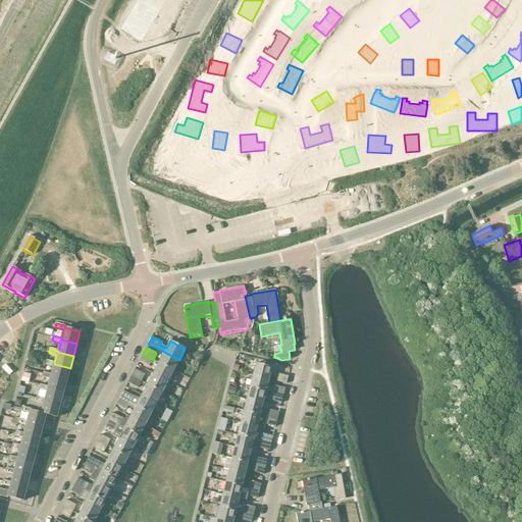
[(173,370),(179,360),(164,352),(159,363),(168,367),(173,370)]
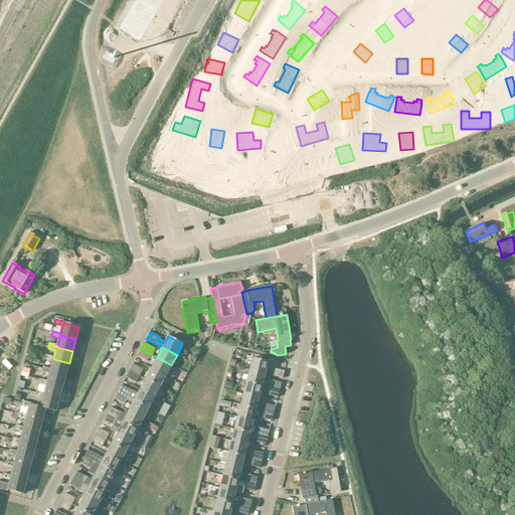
[(171,365),(166,362),(157,358),(150,355),(151,355),(141,349),(137,356),(147,361),(149,358),(155,361),(151,368),(165,376),(171,365)]
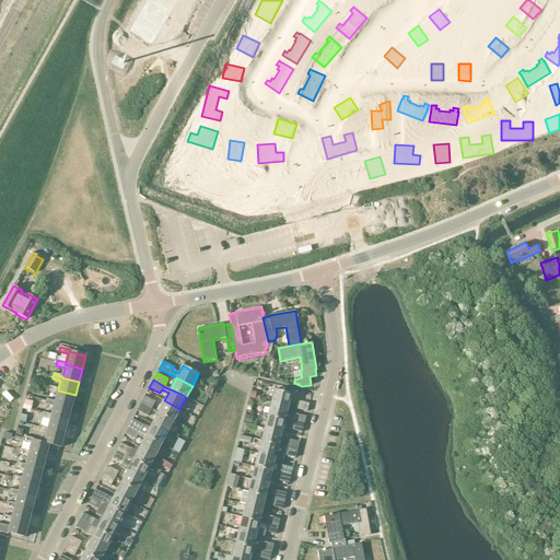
[(76,395),(58,391),(58,389),(50,387),(49,392),(57,394),(55,401),(55,404),(71,408),(76,395)]
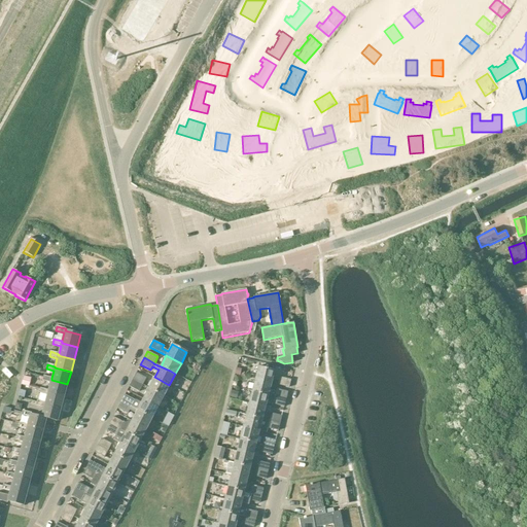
[(258,366),(255,379),(271,383),(274,371),(258,366)]
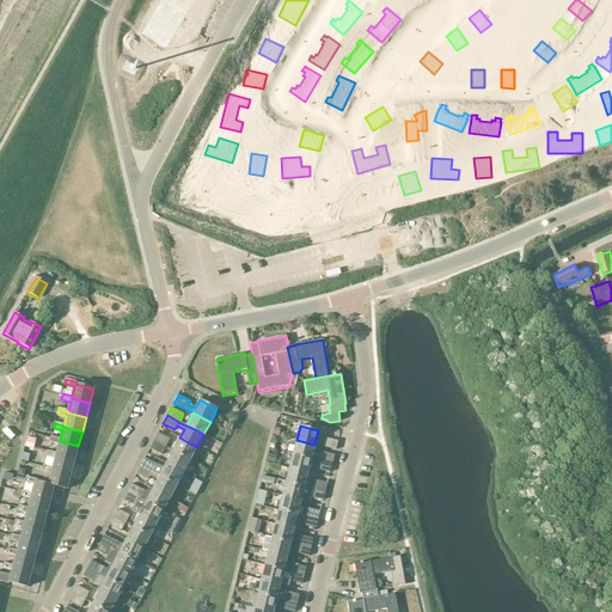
[(170,439),(158,433),(154,441),(165,447),(170,439)]
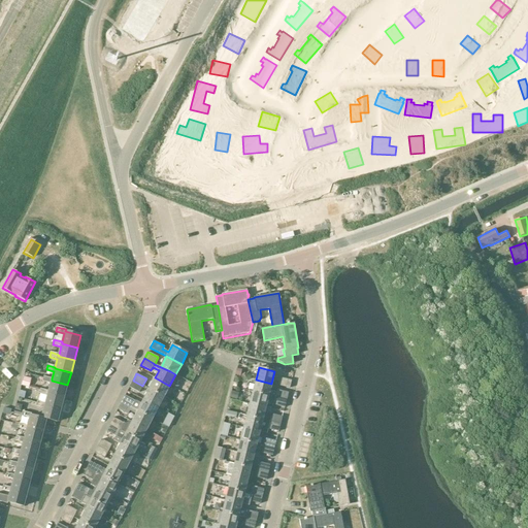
[(48,392),(48,393),(64,397),(67,385),(52,381),(52,378),(44,376),(42,382),(51,384),(48,392)]
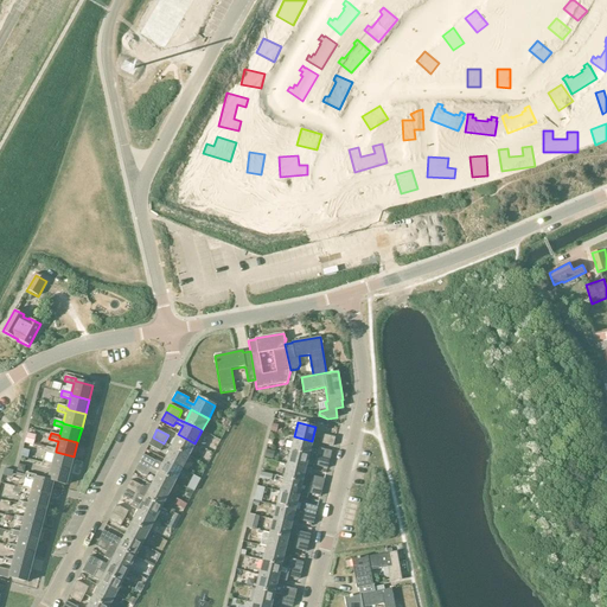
[(27,434),(25,443),(33,446),(36,436),(27,434)]
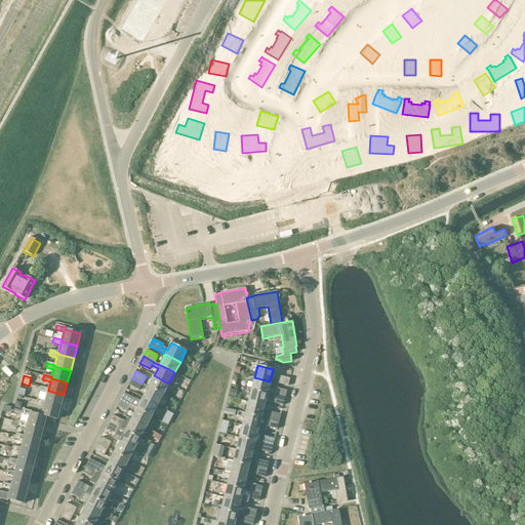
[(154,375),(149,387),(163,395),(168,384),(154,375)]
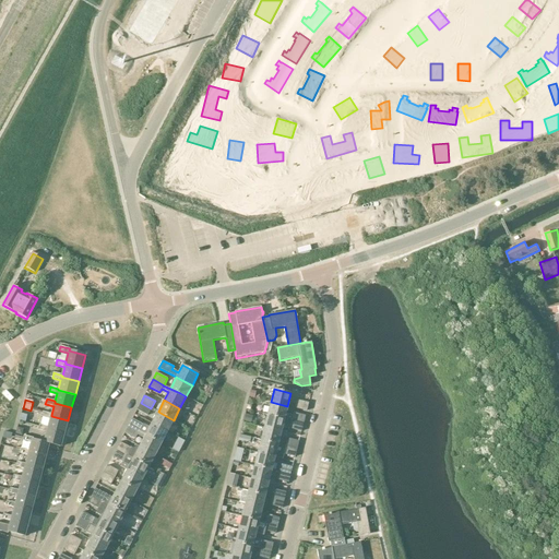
[(297,400),(295,408),(307,411),(309,403),(297,400)]
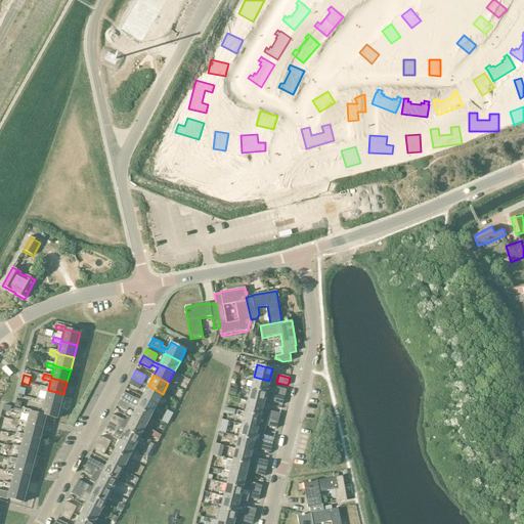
[(274,389),(268,388),(269,381),(254,377),(251,389),(266,393),(285,397),(287,390),(275,387),(274,389)]
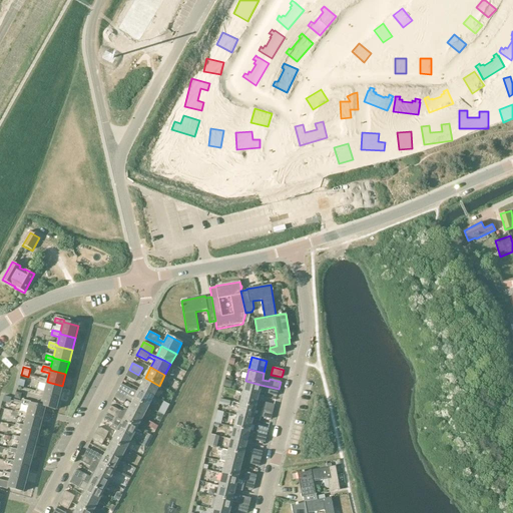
[(135,381),(138,375),(129,370),(125,376),(135,381)]
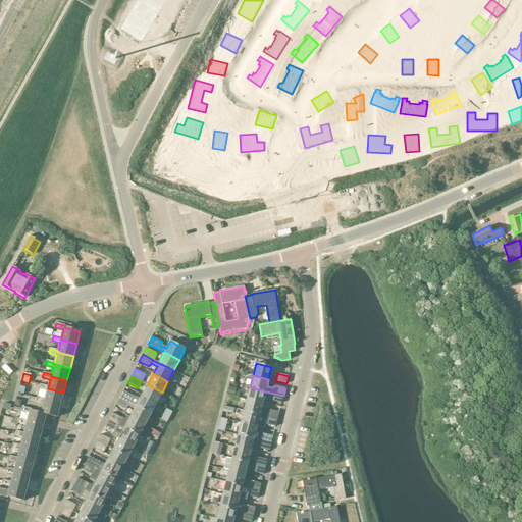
[(156,403),(162,393),(148,384),(142,396),(156,403)]
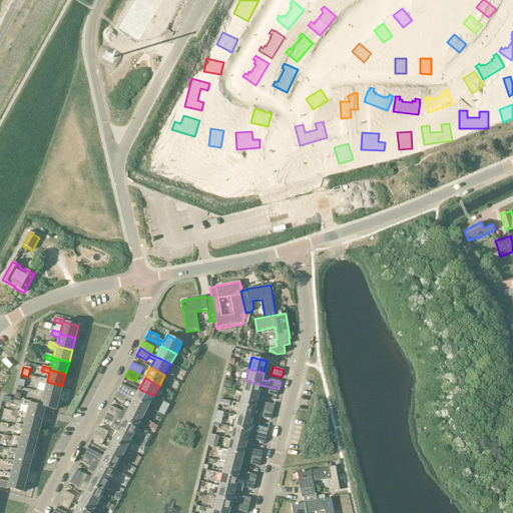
[(44,392),(44,394),(59,398),(62,386),(47,382),(47,381),(39,379),(38,383),(46,385),(44,392)]
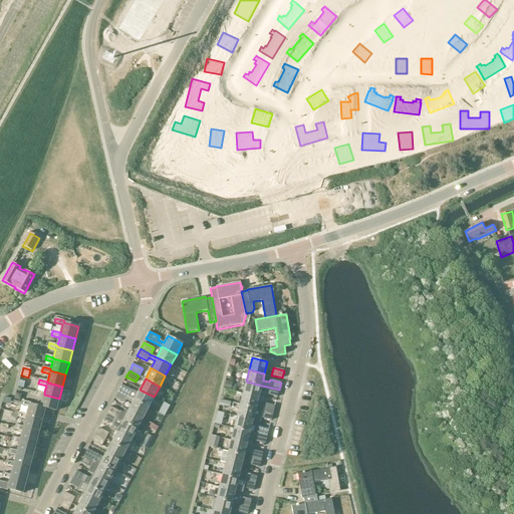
[(246,381),(243,393),(259,397),(260,393),(261,386),(246,381)]
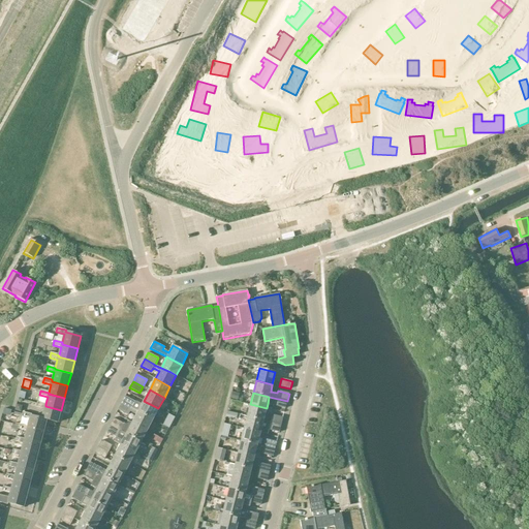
[(122,403),(131,408),(153,419),(158,408),(144,401),(142,405),(125,396),(122,403)]
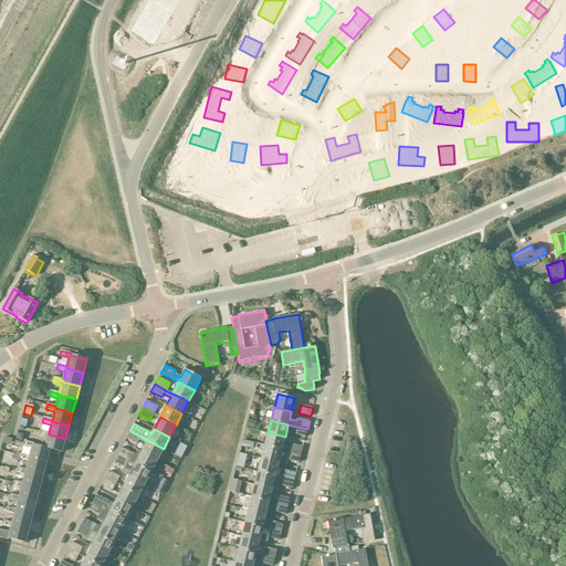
[(307,429),(287,425),(286,432),(293,435),(305,437),(307,429)]
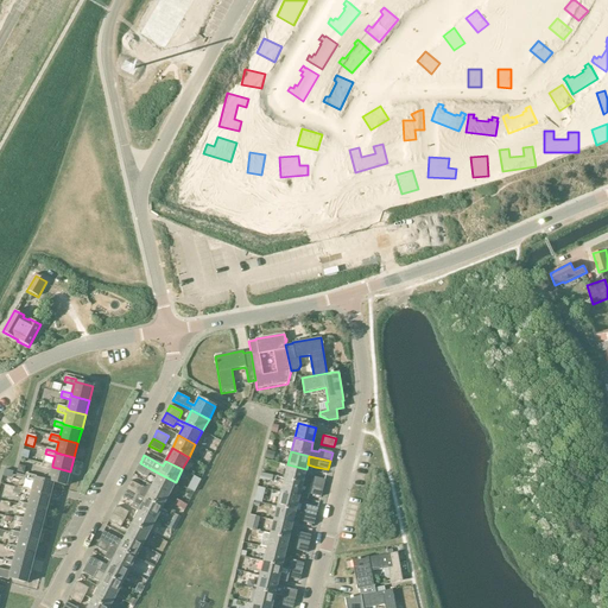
[(51,470),(48,481),(52,482),(67,486),(70,472),(52,467),(52,464),(43,462),(42,468),(51,470)]
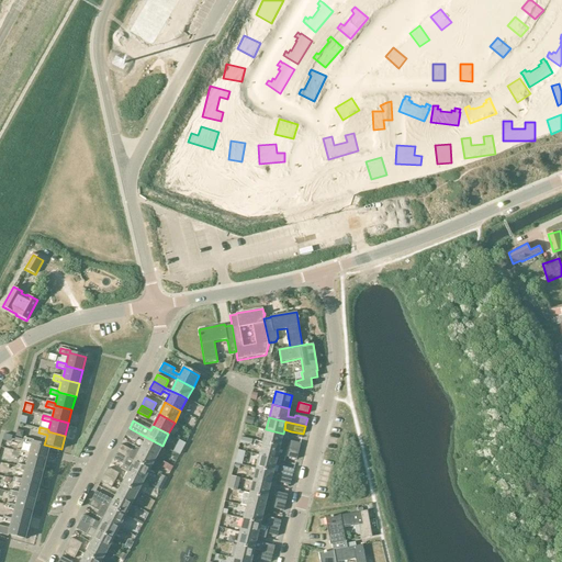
[(145,441),(141,449),(156,458),(163,446),(139,434),(130,428),(125,436),(136,441),(138,438),(145,441)]
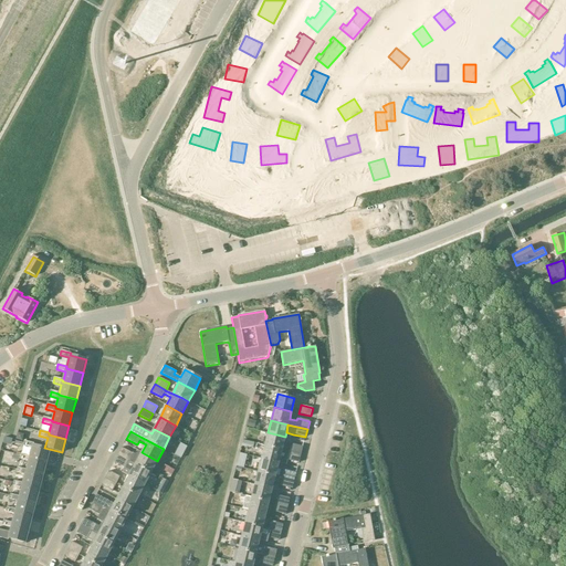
[(283,444),(285,437),(268,432),(264,446),(282,450),(289,452),(301,454),(303,447),(291,443),(290,447),(283,444)]
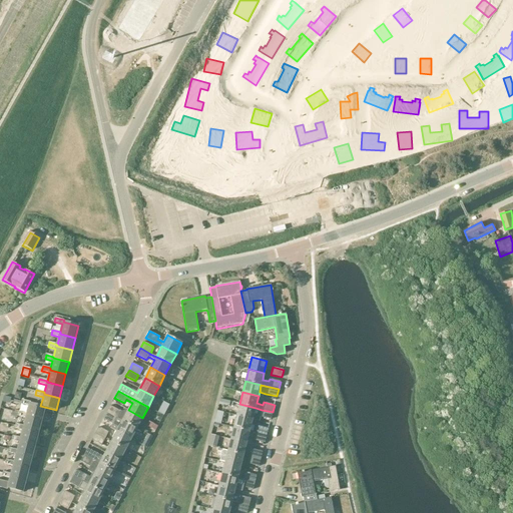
[(27,414),(26,415),(41,419),(44,407),(40,406),(30,403),(31,402),(22,400),(21,405),(29,407),(27,414)]
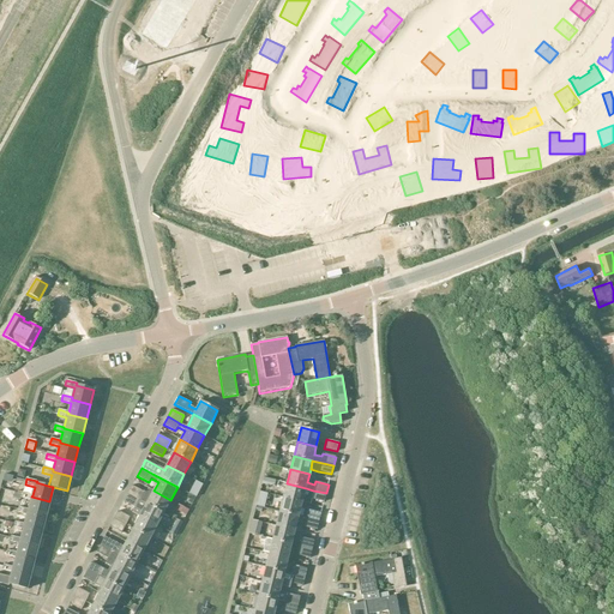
[(306,488),(287,483),(283,498),(302,503),(305,493),(312,494),(311,499),(324,503),(326,493),(313,491),(306,488)]
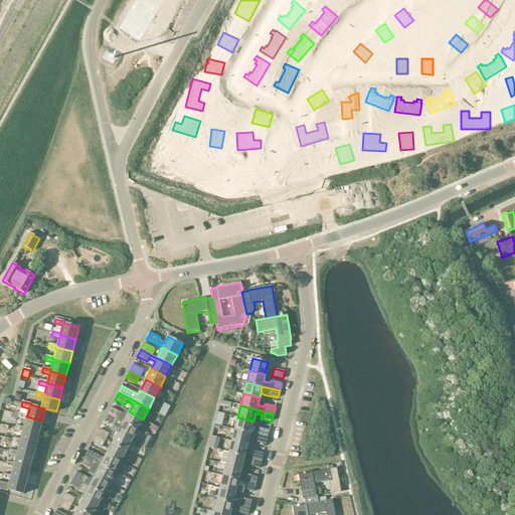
[(111,407),(107,413),(138,430),(143,419),(129,411),(127,415),(111,407)]
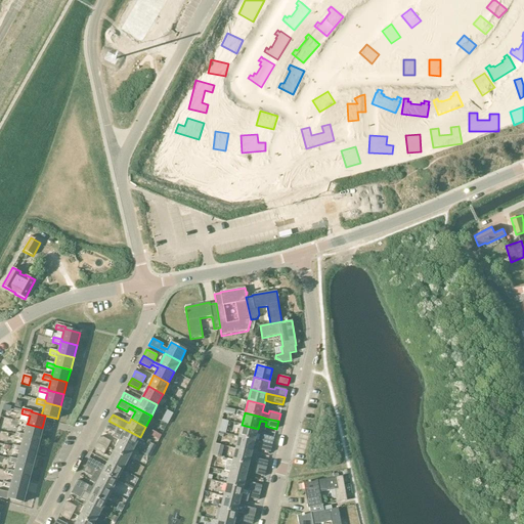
[(39,440),(42,428),(27,424),(28,423),(19,421),(18,426),(27,428),(25,435),(24,436),(39,440)]
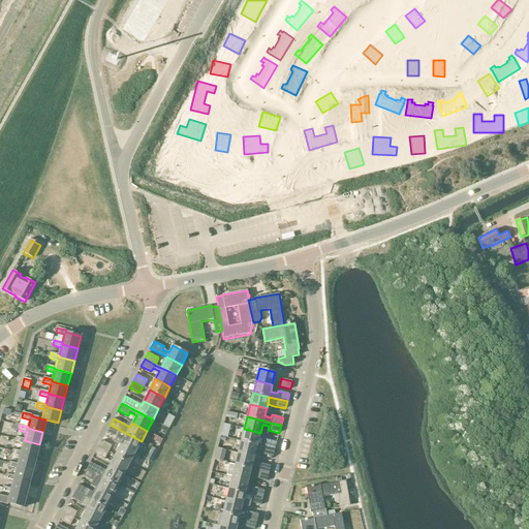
[(106,432),(117,437),(115,441),(121,444),(135,453),(142,441),(110,425),(106,432)]
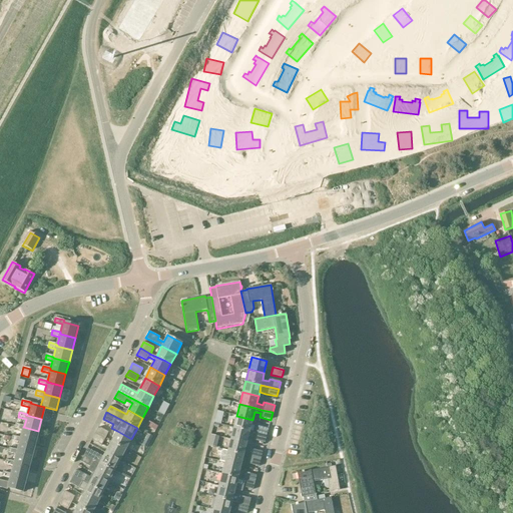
[(236,416),(233,427),(249,431),(252,420),(236,416)]
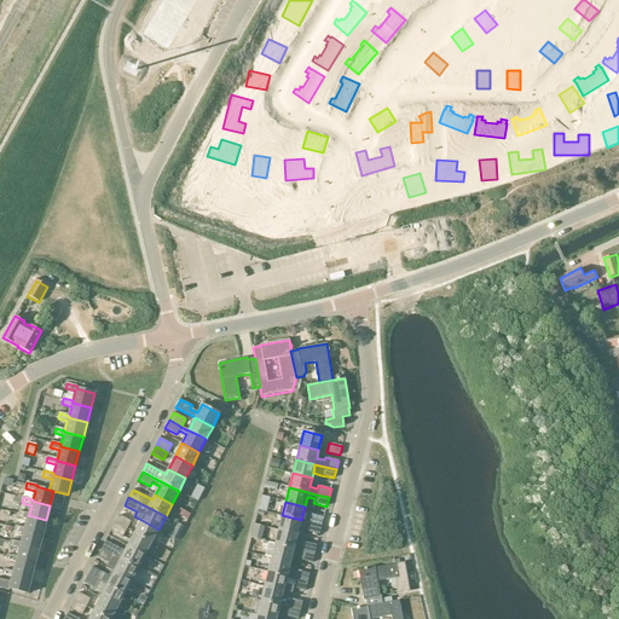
[(179,509),(177,513),(187,519),(190,515),(179,509)]
